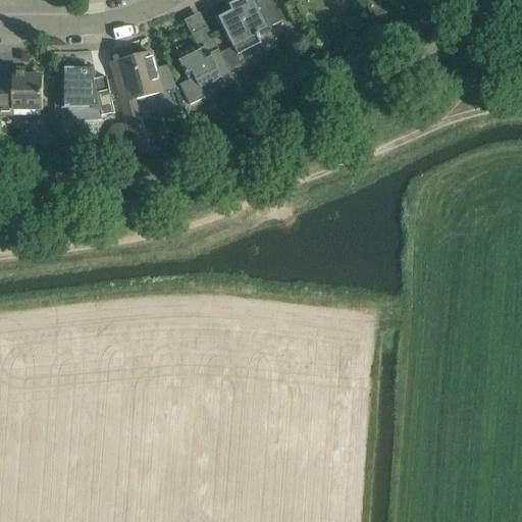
[(242,0),(229,6),(232,12),(219,19),(238,55),(261,44),(258,39),(260,38),(258,34),(282,21),(270,0),(242,0)]
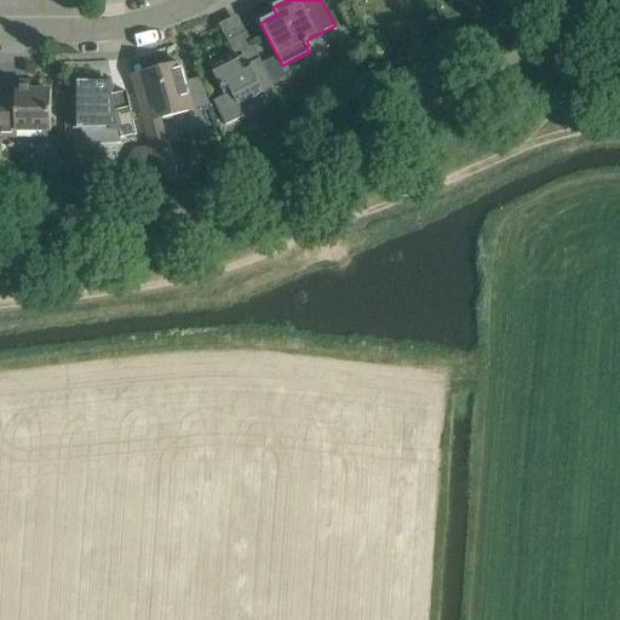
[(526,0),(528,12),(549,9),(547,0),(526,0)]
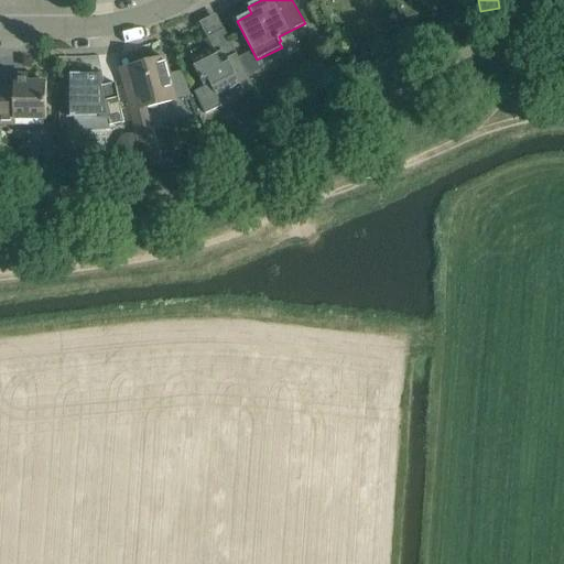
[(247,77),(238,57),(224,30),(203,41),(208,51),(190,60),(199,79),(204,87),(194,93),(204,115),(221,106),(217,96),(249,79),(247,77)]
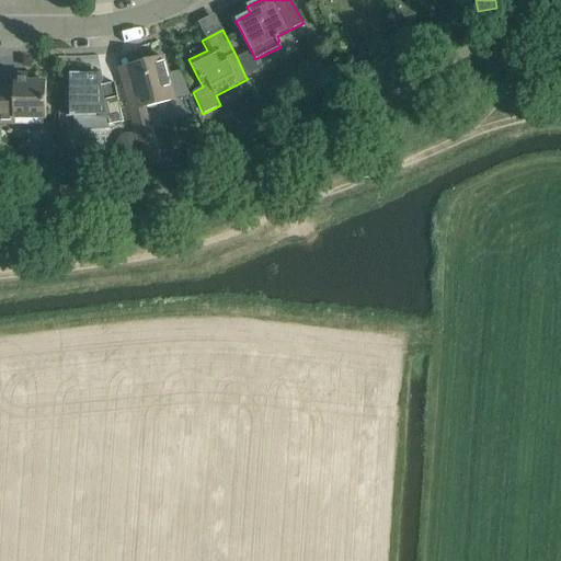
[(237,57),(245,77),(259,70),(249,50),(237,57)]
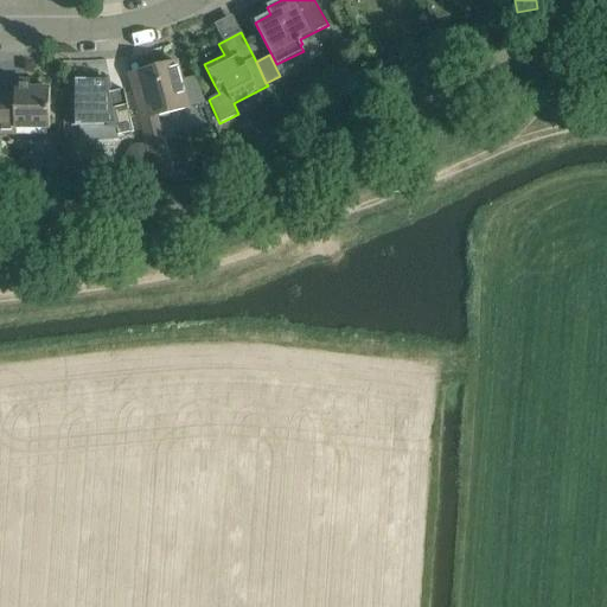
[(187,107),(202,103),(195,76),(180,81),(177,63),(129,75),(149,154),(157,181),(172,178),(161,138),(163,138),(158,116),(189,109),(187,107)]
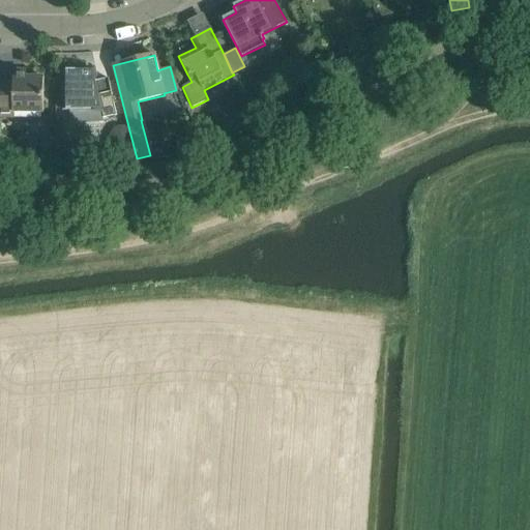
[(95,82),(93,70),(60,70),(60,71),(65,71),(65,111),(68,111),(68,122),(104,121),(102,119),(116,116),(113,99),(108,79),(95,82)]
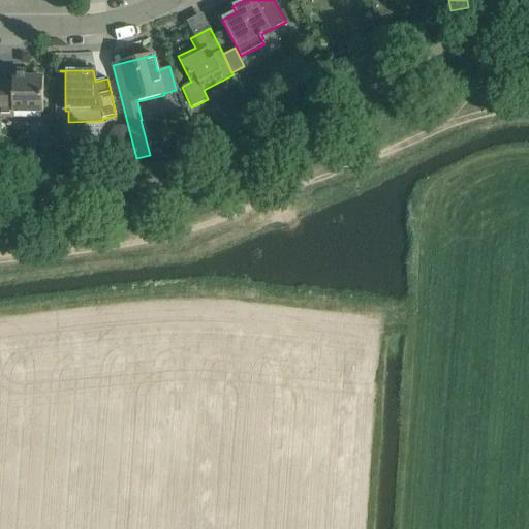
[(26,71),(12,71),(12,82),(0,81),(0,117),(14,118),(14,113),(42,113),(43,78),(26,78),(26,71)]
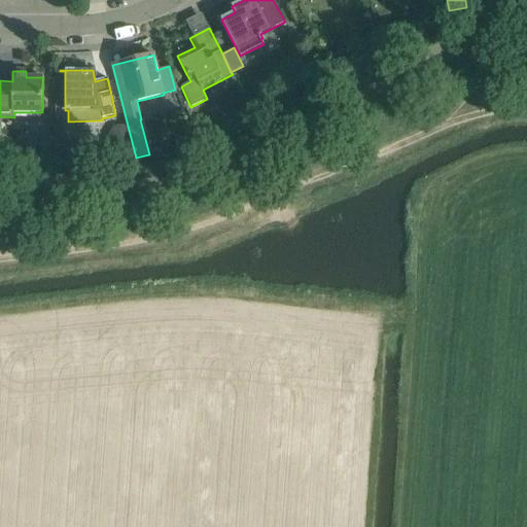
[(39,139),(39,154),(51,154),(51,139),(39,139)]
